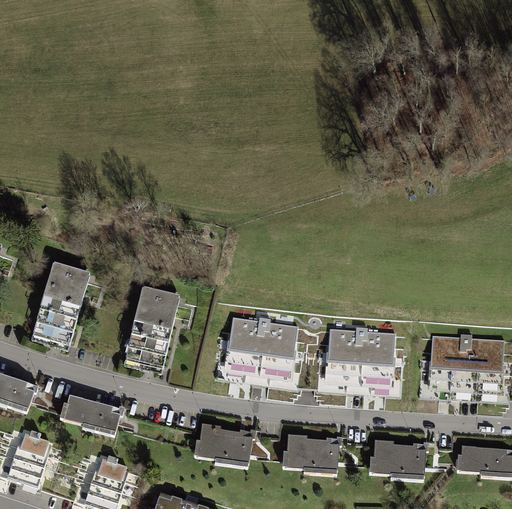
[(90,270),(53,259),(31,339),(68,349),(90,270)]
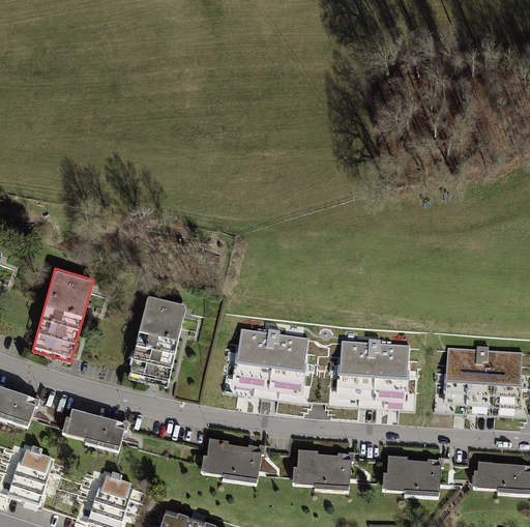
[(148,295),(129,376),(167,385),(185,304),(148,295)]
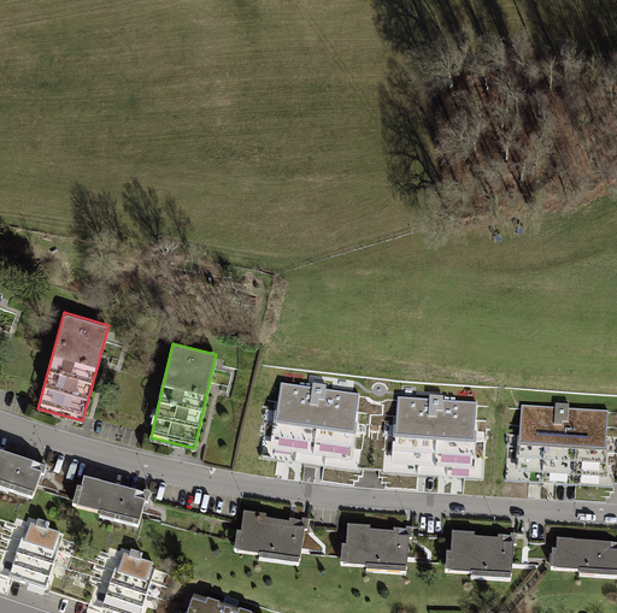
[(312,384),(280,379),(269,455),(324,463),(325,454),(351,458),(360,392),(327,387),(328,383),(312,382),(312,384)]
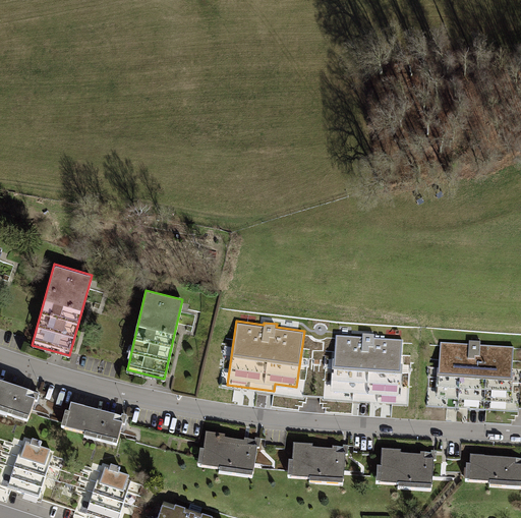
[(362,335),(335,334),(333,381),(401,384),(404,338),(375,336),(375,333),(362,333),(362,335)]
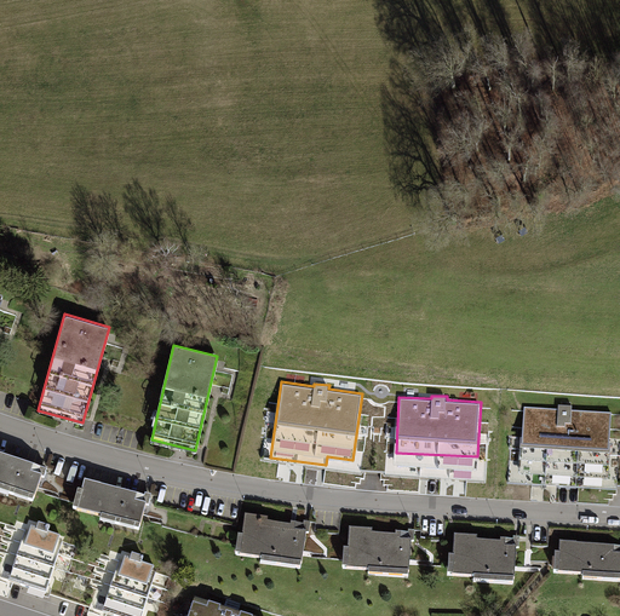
[(524,404),(520,481),(607,485),(612,410),(572,408),(573,403),(560,402),(558,407),(524,404)]
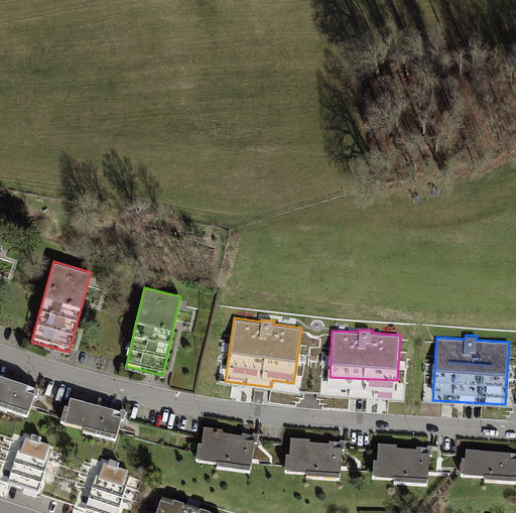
[(39,388),(0,375),(0,405),(27,414),(33,394),(36,395),(39,388)]
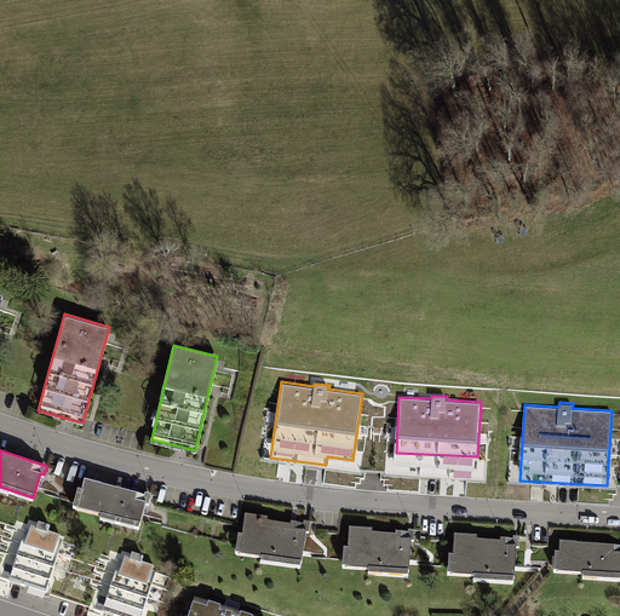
[(85,477),(82,487),(79,487),(74,505),(101,512),(101,516),(138,525),(145,499),(148,500),(150,491),(145,490),(145,493),(85,477)]
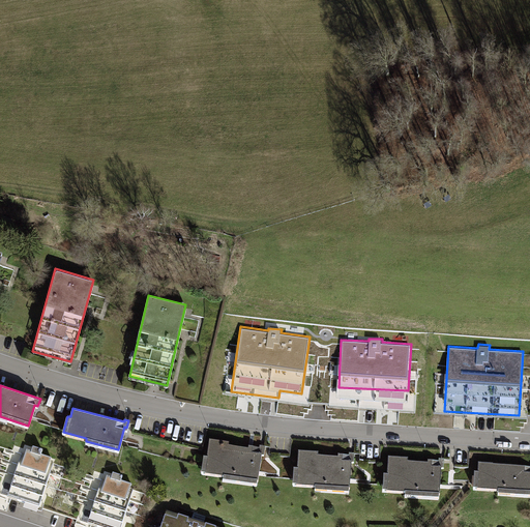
[(206,456),(202,456),(200,471),(223,474),(222,478),(257,484),(261,454),(264,454),(265,443),(259,442),(259,445),(247,443),(247,446),(228,443),(228,440),(209,437),(206,456)]
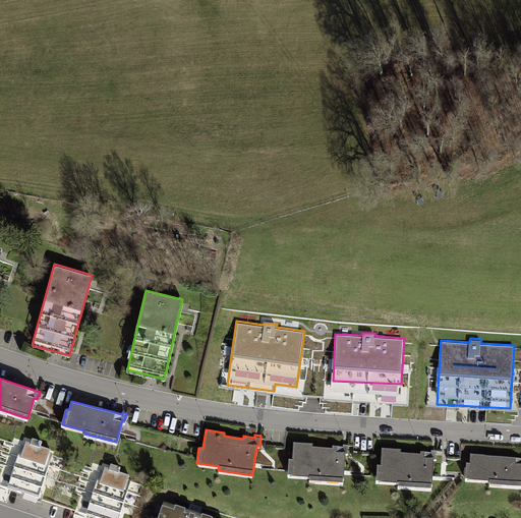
[(21,443),(7,482),(39,494),(55,449),(41,444),(43,440),(32,437),(30,442),(25,440),(23,444),(21,443)]
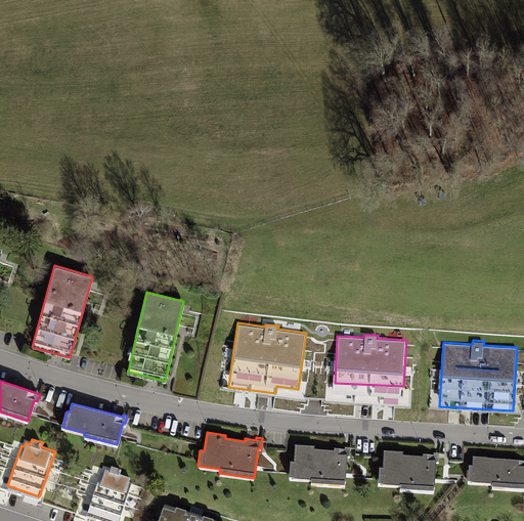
[(314,446),(295,445),(294,461),(290,461),(289,478),(311,479),(311,483),(345,484),(347,453),(349,453),(349,445),(345,445),(345,447),(335,446),(335,449),(314,448),(314,446)]
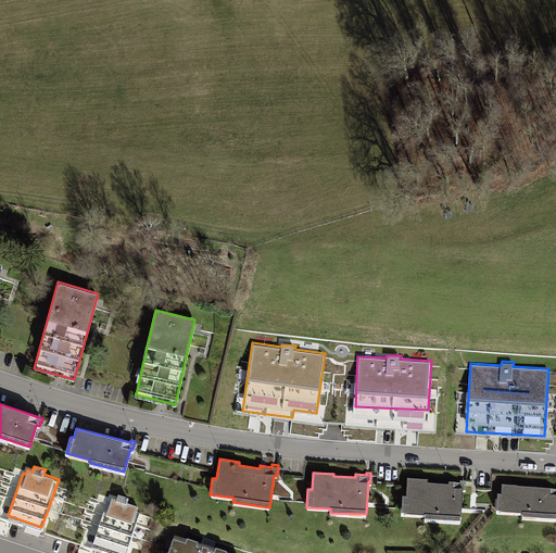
[(427,478),(406,478),(406,495),(402,495),(402,512),(405,512),(405,513),(425,514),(425,519),(460,522),(462,490),(465,490),(466,481),(459,480),(459,481),(449,481),(449,484),(427,484),(427,478)]
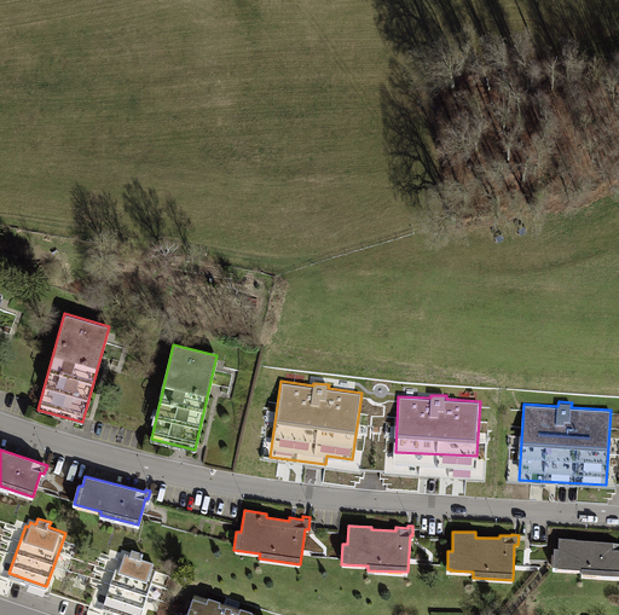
[(574,539),(560,538),(559,549),(554,547),(553,569),(580,572),(580,575),(618,578),(618,543),(574,540),(574,539)]
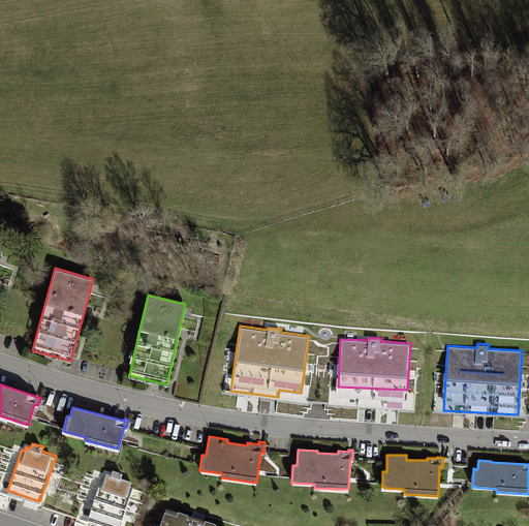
[(102,475),(87,518),(109,525),(120,525),(134,486),(131,485),(132,482),(121,477),(122,473),(113,470),(112,474),(106,472),(104,476),(102,475)]
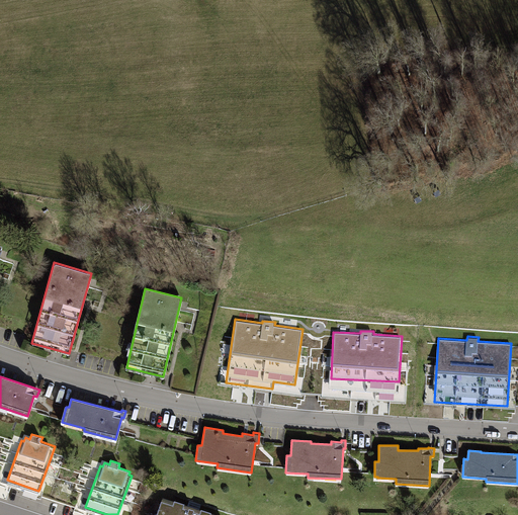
[(223,514),(165,496),(159,514),(223,514)]
